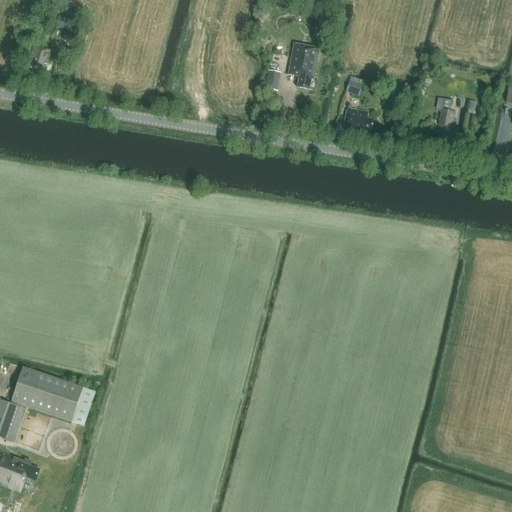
[(55,28),(73,32),(76,33),(78,20),(58,16),(55,28)]
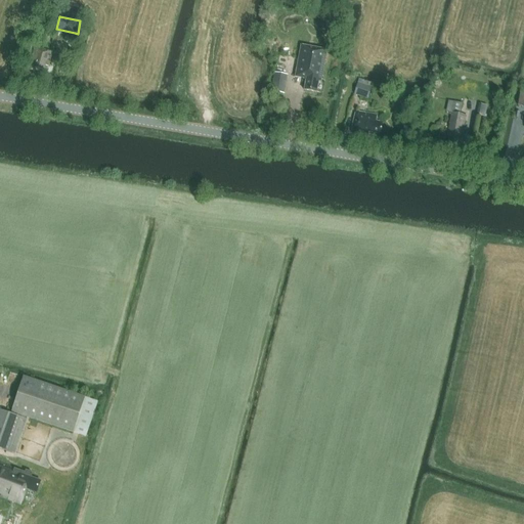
[(60,45),(63,34),(54,32),(51,43),(60,45)]
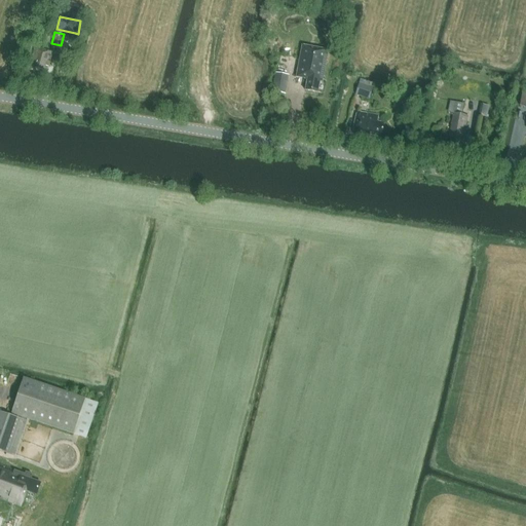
[(302,45),(296,78),(306,80),(304,91),(317,94),(320,82),(322,83),(328,50),(302,45)]
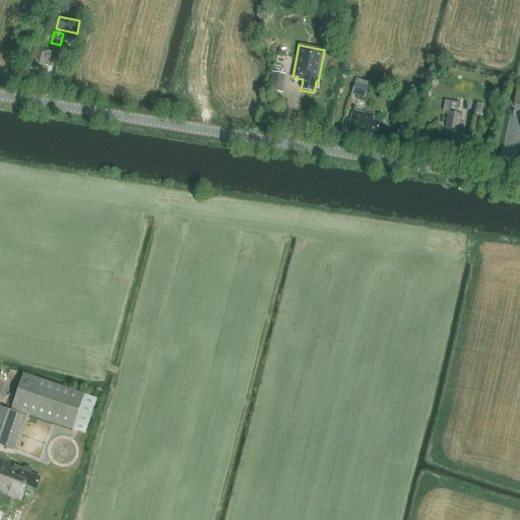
[(49,65),(52,51),(36,46),(31,60),(35,61),(34,65),(44,68),(45,64),(49,65)]
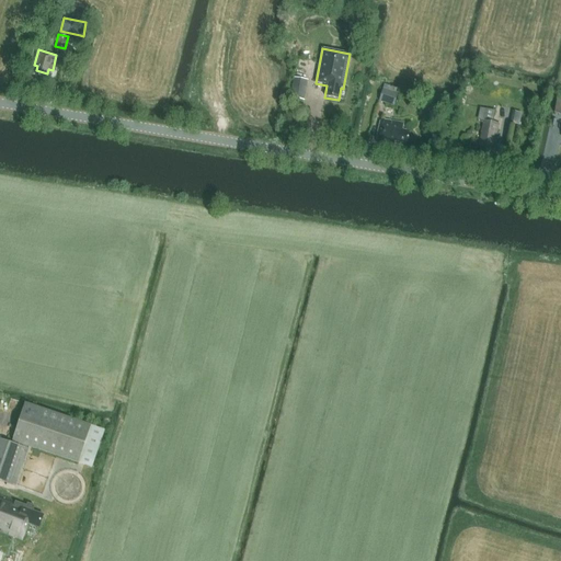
[(290,99),(304,101),(308,81),(294,78),(290,99)]
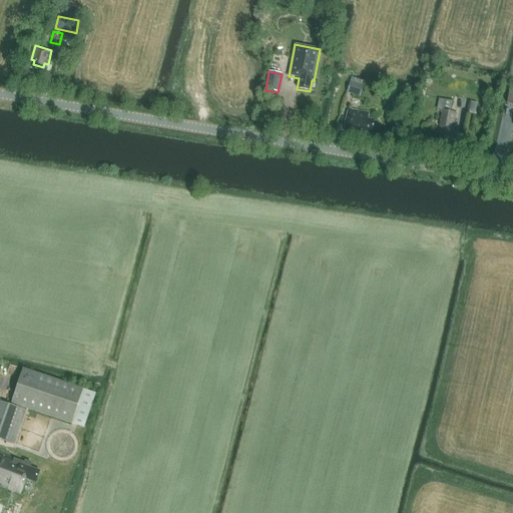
[(351,79),(347,93),(360,97),(364,83),(351,79)]
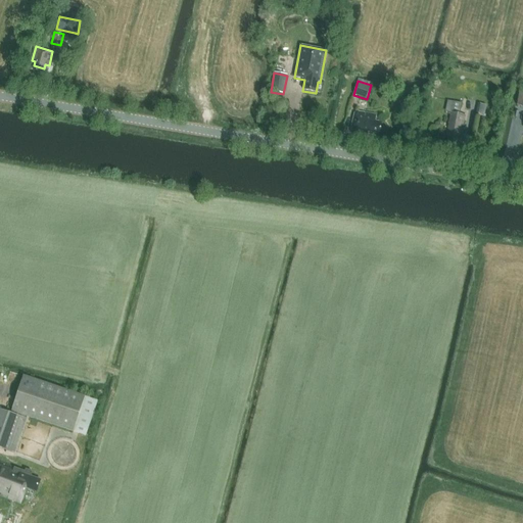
[(465,116),(460,114),(462,104),(447,101),(445,112),(452,113),(449,120),(452,121),(450,124),(449,124),(446,137),(448,137),(447,144),(456,145),(458,137),(461,138),(465,116)]
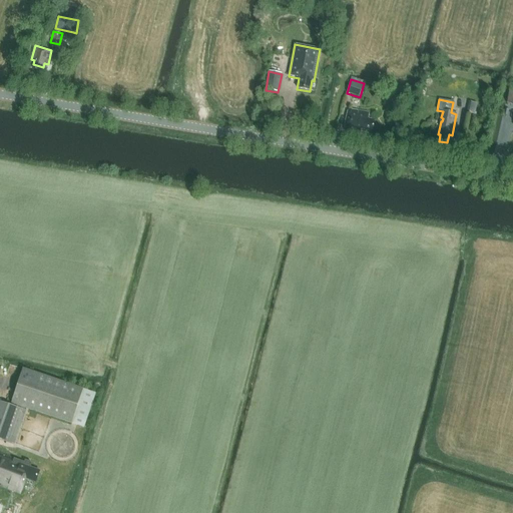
[(478,113),(481,103),(472,100),(469,111),(478,113)]
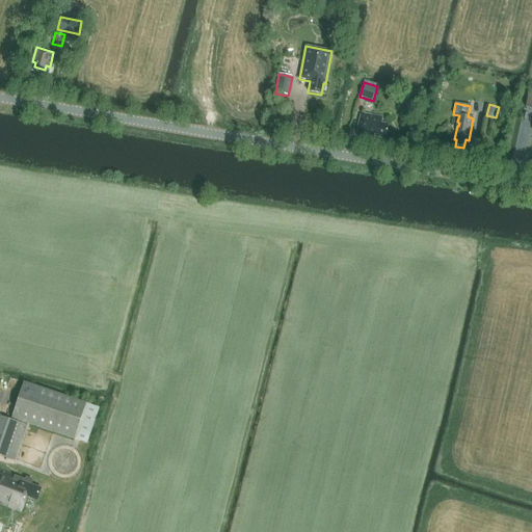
[(386,136),(388,125),(380,124),(381,117),(361,113),(356,134),(373,137),(373,134),(386,136)]
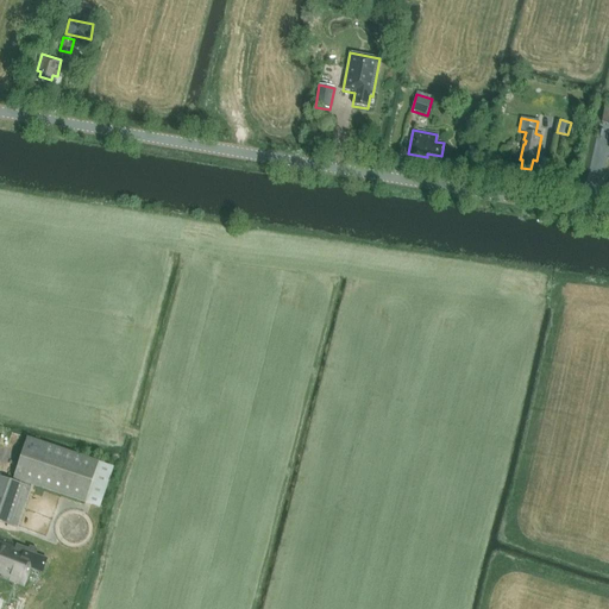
[(32,484),(44,489),(99,508),(113,468),(27,438),(12,482),(0,477),(0,521),(17,528),(26,500),(32,484)]
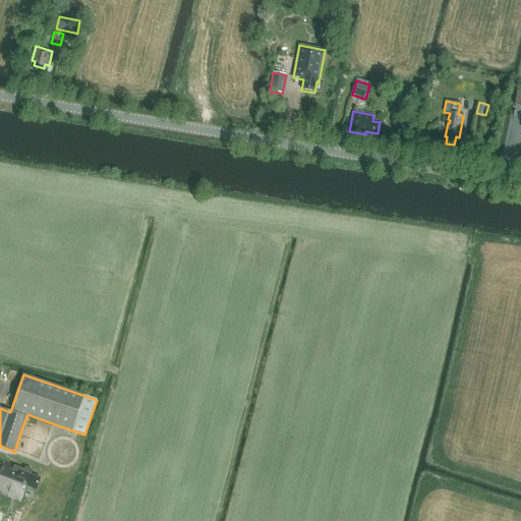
[(37,490),(41,478),(31,475),(33,470),(26,468),(25,471),(21,469),(0,461),(0,494),(21,502),(26,486),(37,490)]
